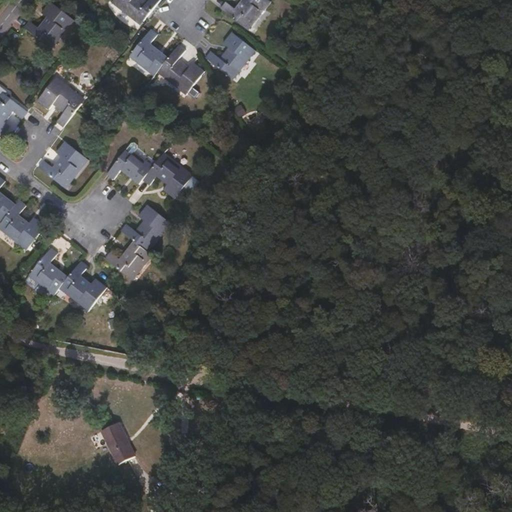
[(114,0),(112,3),(141,25),(161,0),(149,0),(149,1),(148,0),(114,0)]
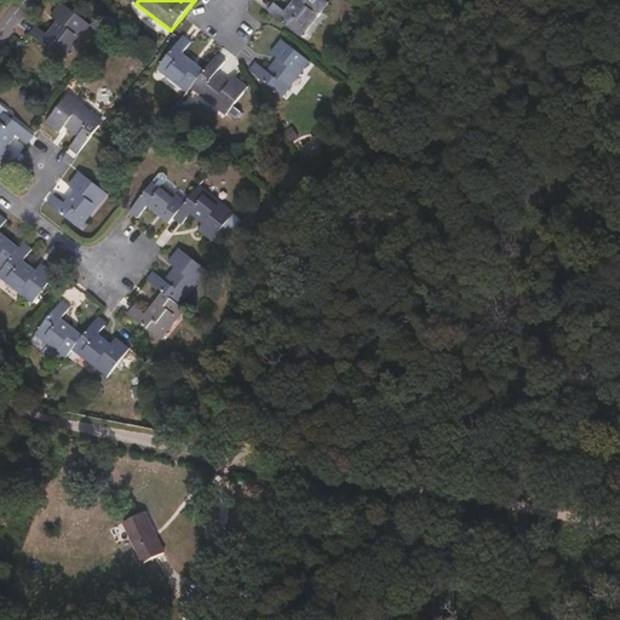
[(302,36),(329,1),(327,0),(293,0),(286,10),(275,3),(268,10),(302,36)]
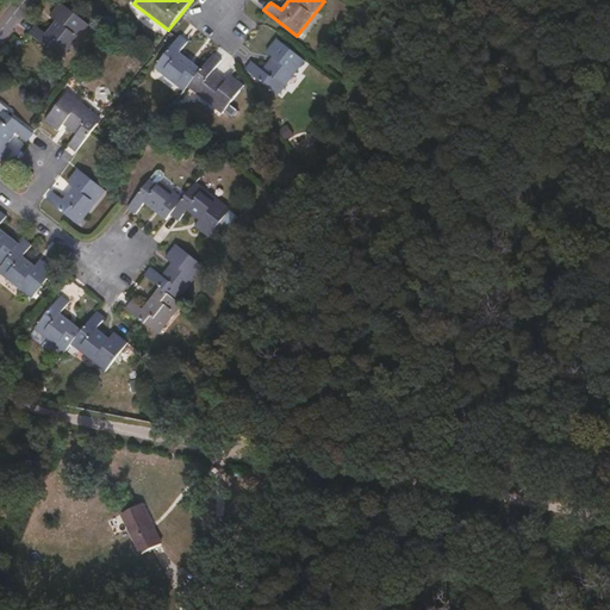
[(30,32),(63,58),(89,25),(62,2),(51,16),(57,22),(48,33),(36,25),(30,32)]
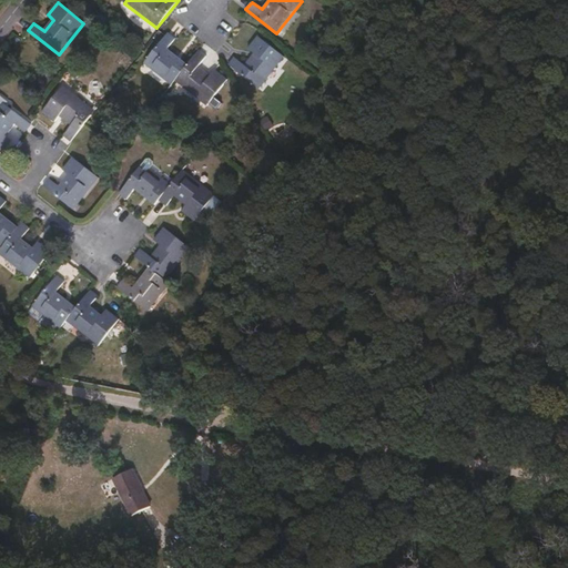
[(145,63),(172,84),(175,81),(189,63),(169,48),(176,38),(169,32),(145,63)]
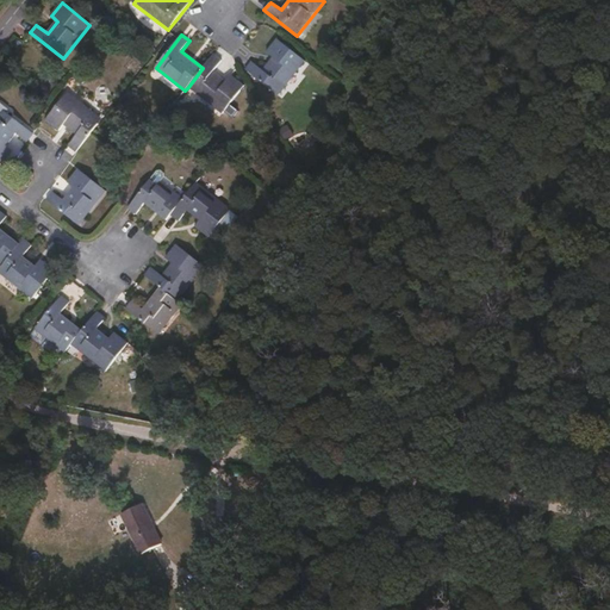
[(247,69),(279,94),(305,61),(278,38),(268,51),(274,56),(263,69),(253,61),(247,69)]
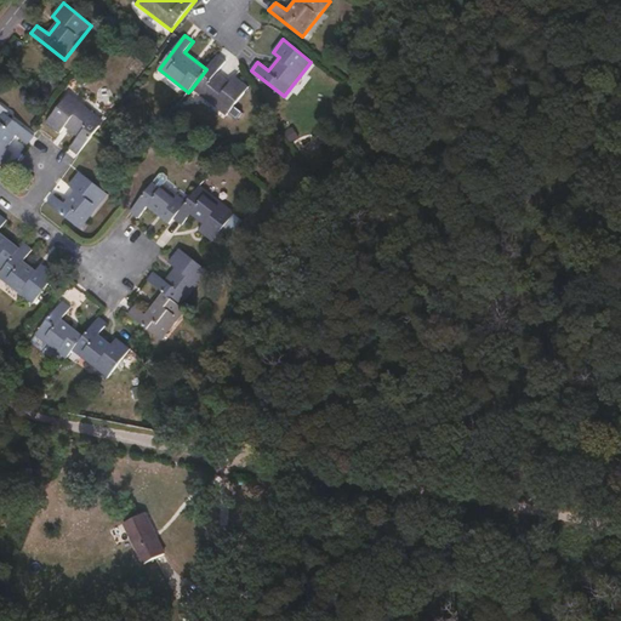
[(206,69),(192,89),(227,115),(250,86),(237,75),(232,81),(220,72),(227,61),(218,55),(206,69)]
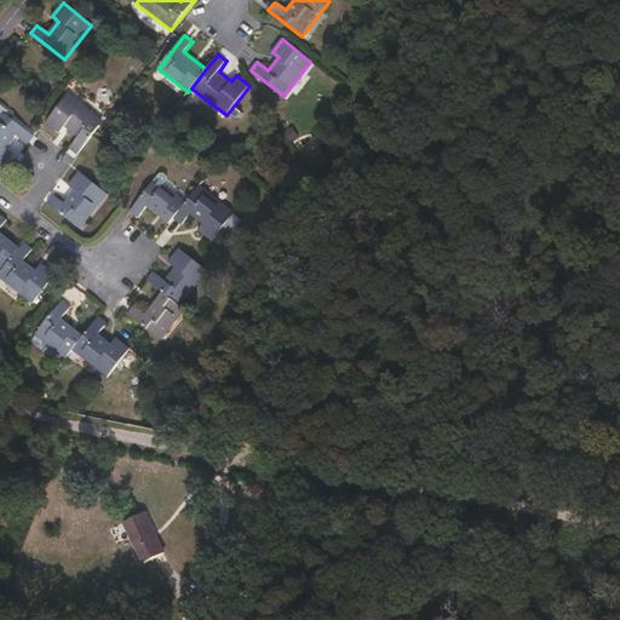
[(78,154),(91,137),(104,120),(69,93),(47,122),(61,133),(65,127),(78,137),(69,148),(78,154)]
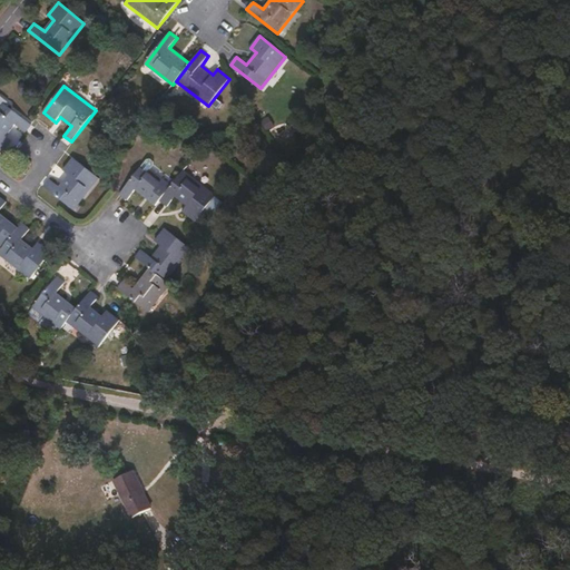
[(11,104),(5,99),(0,104),(0,151),(3,154),(12,141),(8,137),(17,126),(26,133),(32,125),(9,106),(11,104)]
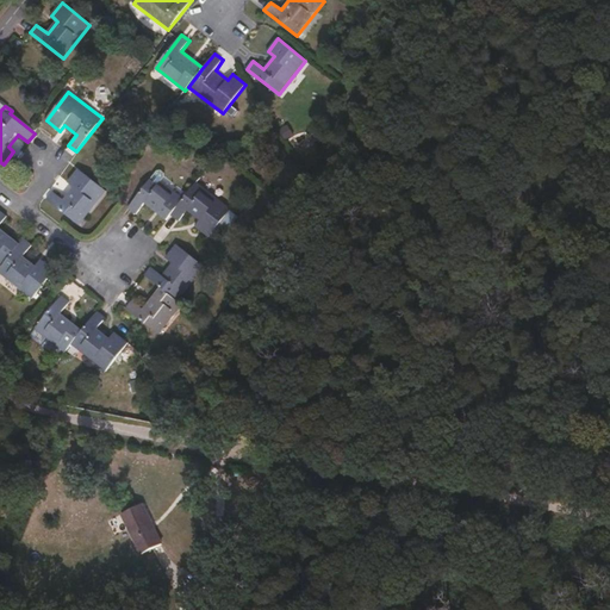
[(72,162),(61,175),(67,180),(78,167),(72,162)]
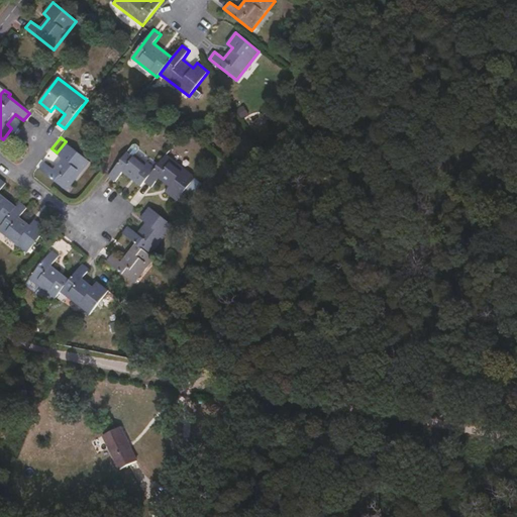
[(55,169),(45,162),(40,169),(68,190),(90,162),(67,143),(58,154),(64,159),(55,169)]
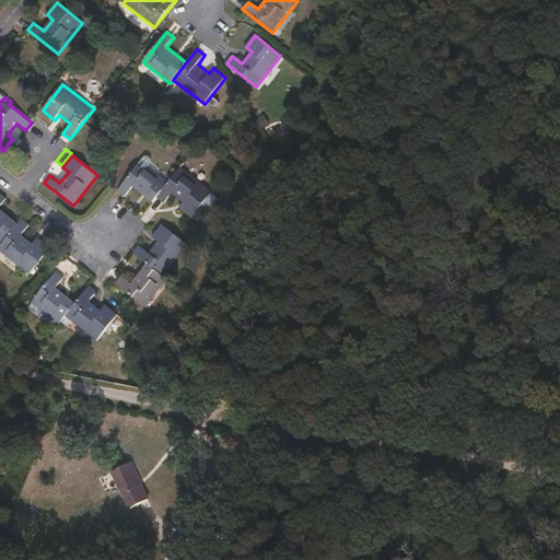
[(133,187),(152,201),(156,197),(170,181),(150,165),(151,163),(143,158),(118,190),(126,196),(133,187)]
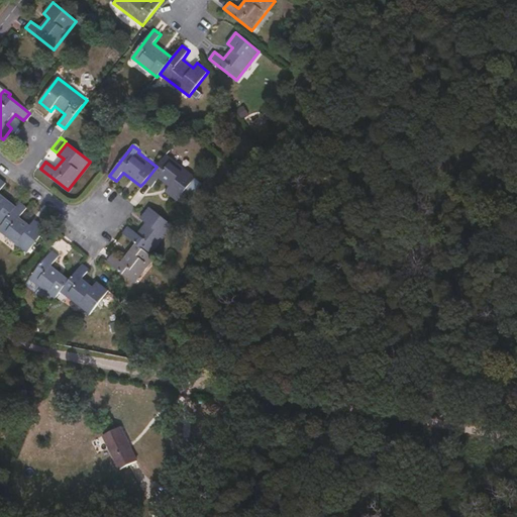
[(196,177),(167,153),(157,167),(144,182),(151,187),(160,178),(170,187),(166,192),(178,201),(196,177)]
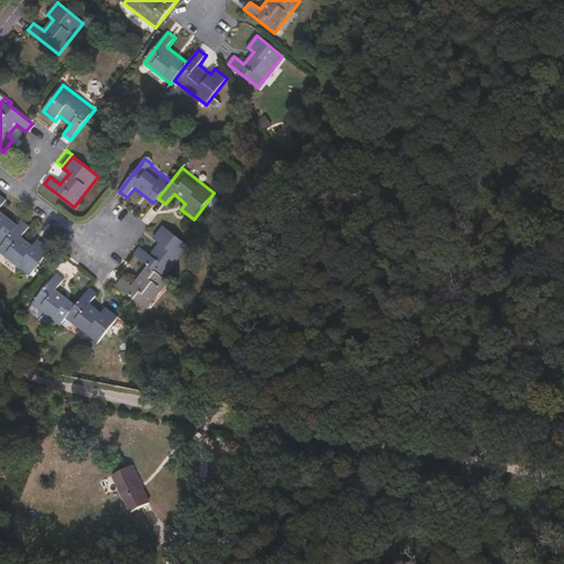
[(0,243),(2,246),(19,225),(0,209),(0,208),(7,199),(0,194),(0,243)]
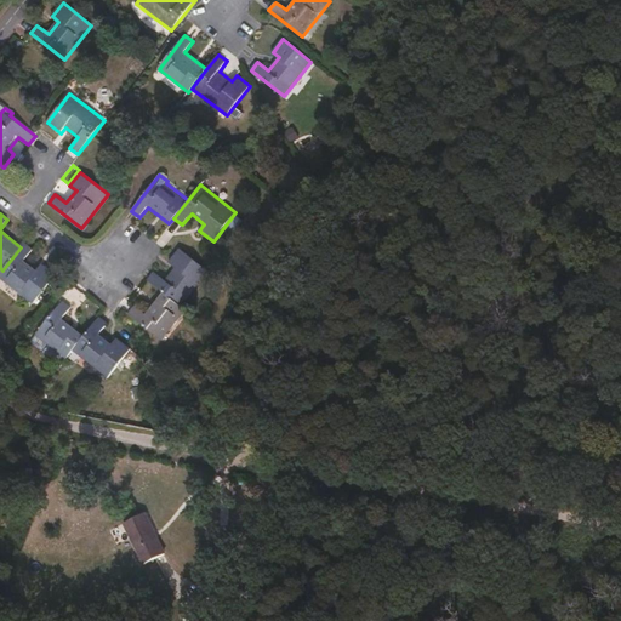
[(3,271),(0,273),(0,278),(33,305),(56,274),(43,265),(38,271),(26,261),(34,249),(26,241),(21,248),(3,271)]
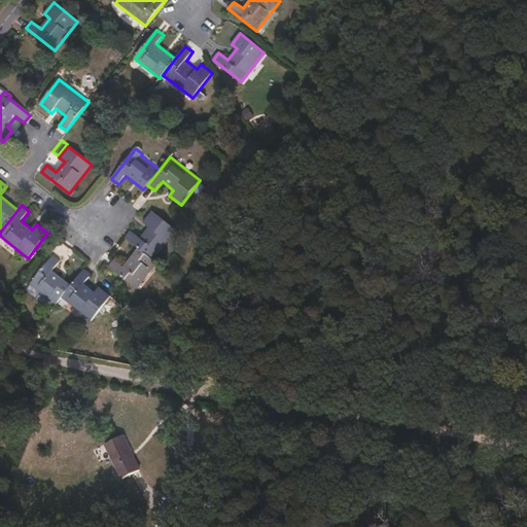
[(126,238),(138,248),(153,259),(177,230),(152,211),(143,222),(148,226),(140,237),(132,231),(126,238)]
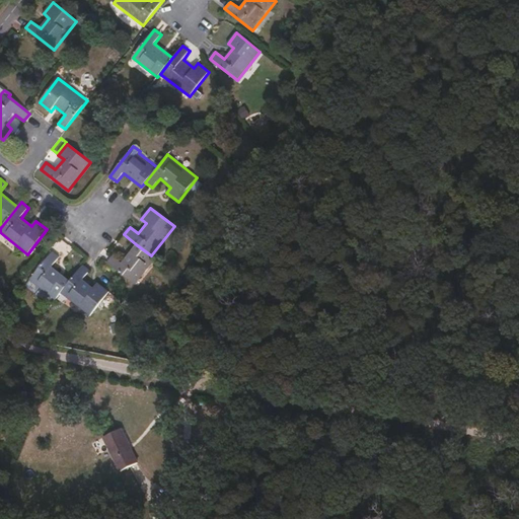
[(136,284),(155,258),(151,255),(136,244),(123,263),(113,255),(107,262),(136,284)]
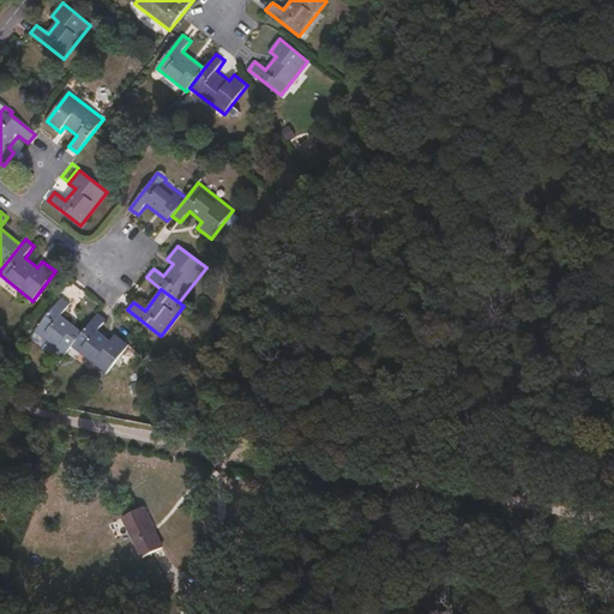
[(36,331),(65,354),(72,344),(83,331),(62,314),(70,304),(61,298),(36,331)]
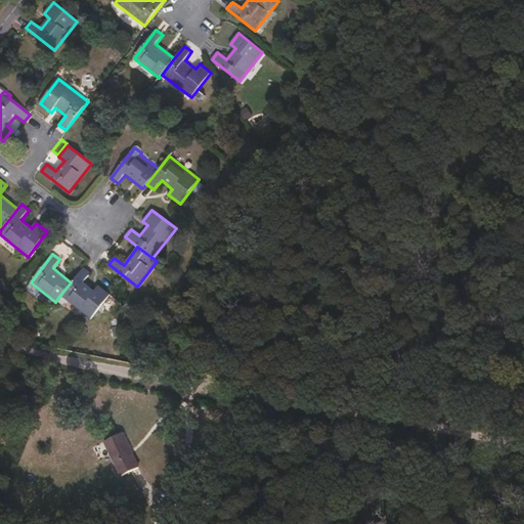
[(71,282),(61,294),(91,318),(111,294),(98,285),(94,290),(84,280),(91,272),(84,266),(71,282)]
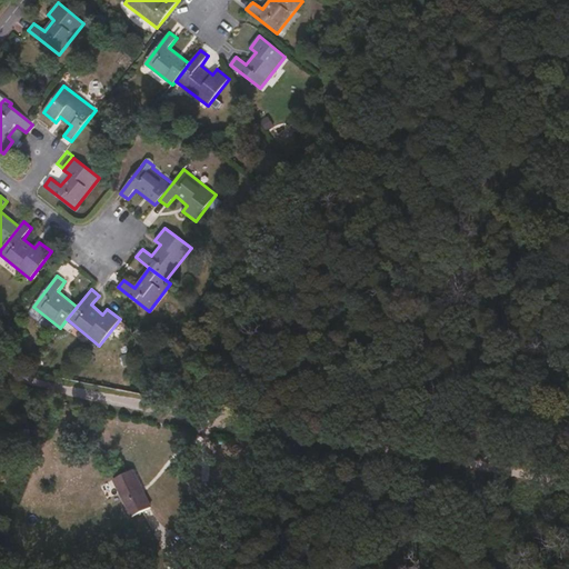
[(137,470),(117,480),(136,517),(156,507),(137,470)]
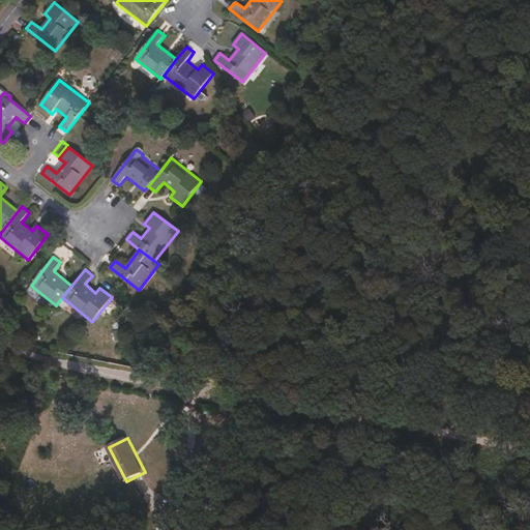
All buildings are outlined.
